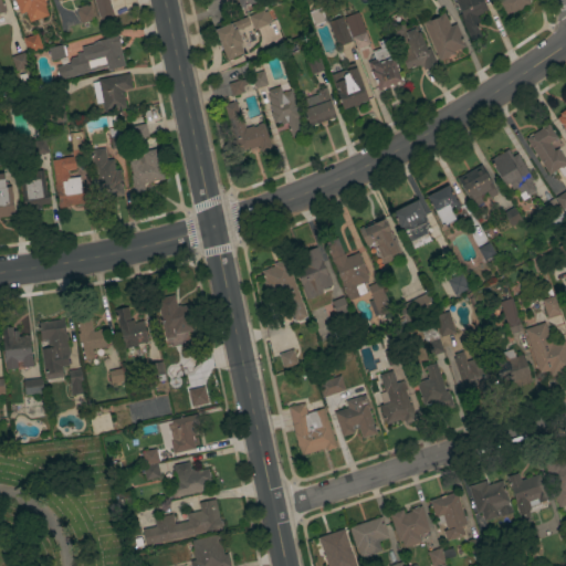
[(45,0),(46,4),(45,4),(49,16),(29,21),(25,11),(20,13),(16,0),(45,0)]
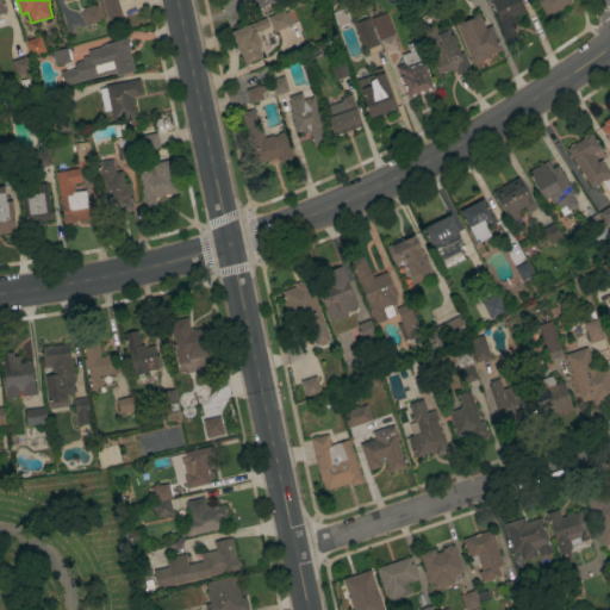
[(118,0),(123,17),(107,22),(101,0),(118,0)]
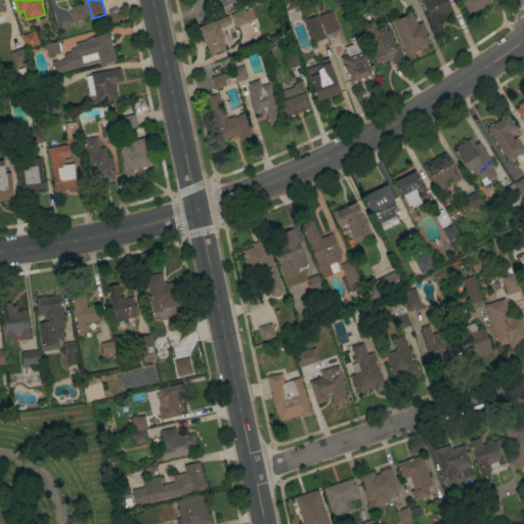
[(446,0),(450,8),(446,10),(446,11),(441,14),(444,19),(441,22),(446,33),(436,38),(425,13),(427,12),(421,0),(446,0)]
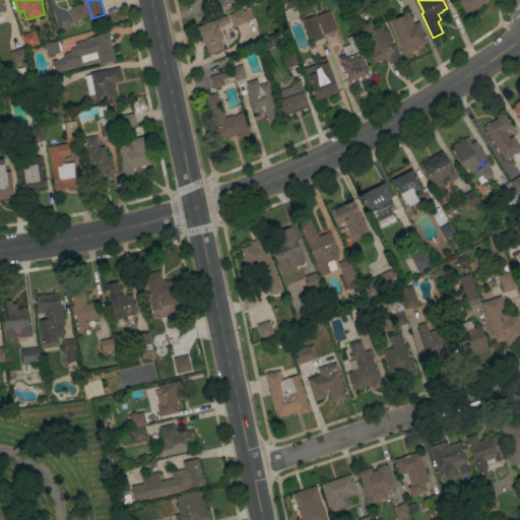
[(465,15),(456,0),(486,0),(488,2),(465,15)]
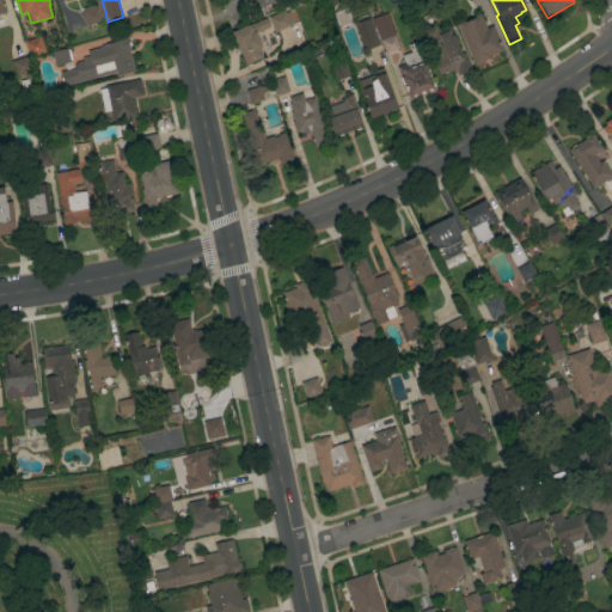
[(103,20),(87,25),(83,11),(84,11),(84,7),(97,4),(103,20)]
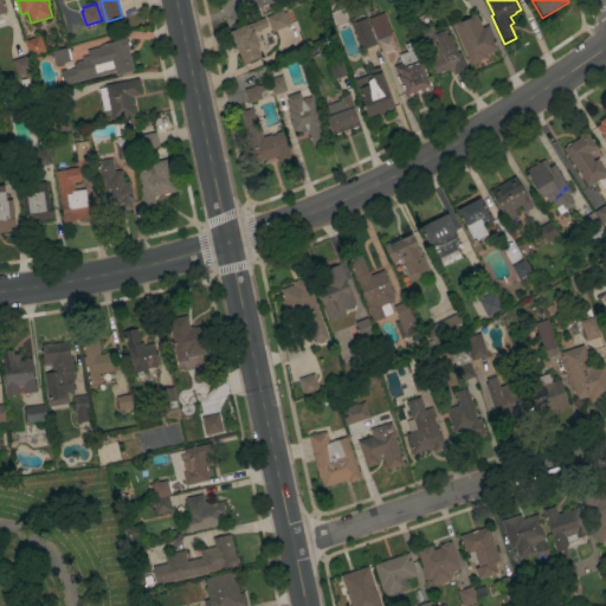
[(282,10),(283,13),(287,12),(290,20),(288,21),(289,25),(272,32),(265,17),(282,10)]
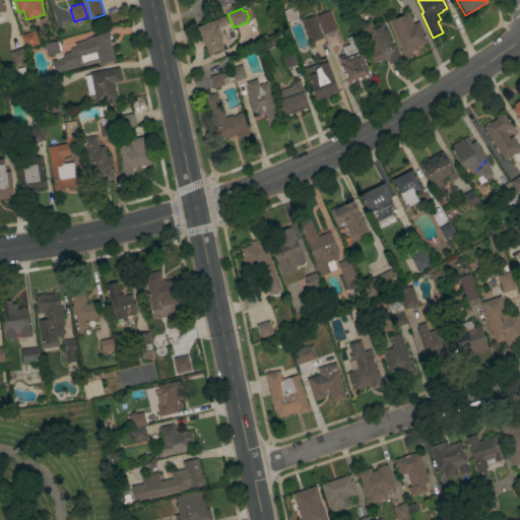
[(299,20),(295,8),(284,12),(288,24),(299,20)]
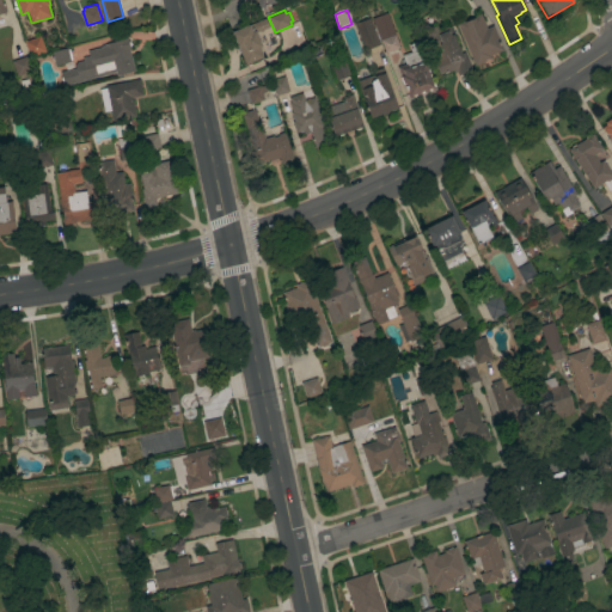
[(387,13),(401,48),(386,53),(373,18),(387,13)]
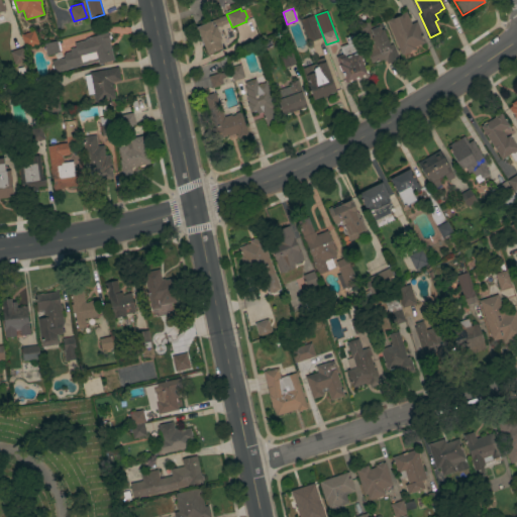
[(406,11),(411,23),(416,21),(424,42),(414,46),(415,48),(401,55),(386,19),(406,11)]
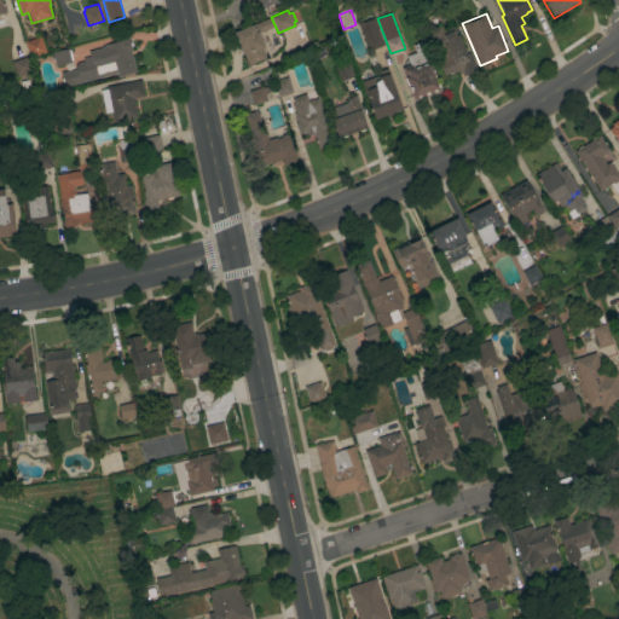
[(273,27),(260,33),(265,46),(262,47),(267,58),(248,65),(243,52),(241,53),(239,48),(241,48),(235,32),(270,18),(273,27)]
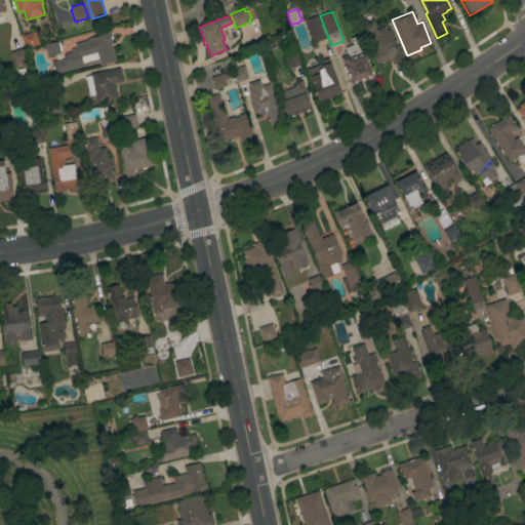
[(326,38),(313,43),(305,21),(318,15),(326,38)]
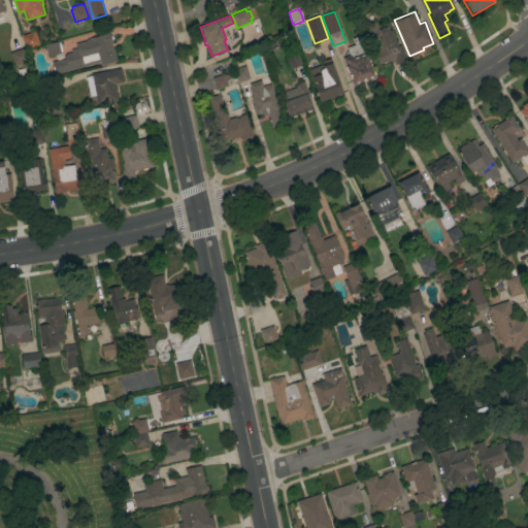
[(372,48),(381,44),(378,40),(370,43),(365,31),(387,22),(391,30),(391,29),(398,45),(401,44),(407,60),(395,65),(394,62),(392,63),(391,60),(386,62),(386,61),(378,64),(372,48)]
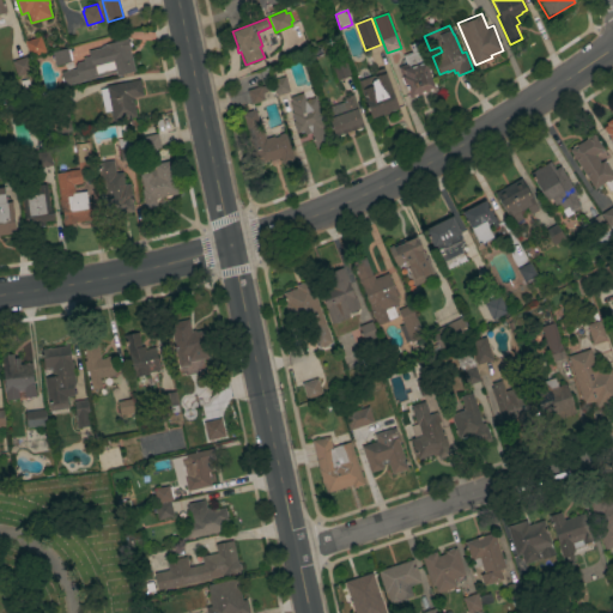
[(41,36),(46,52),(30,58),(24,41),(41,36)]
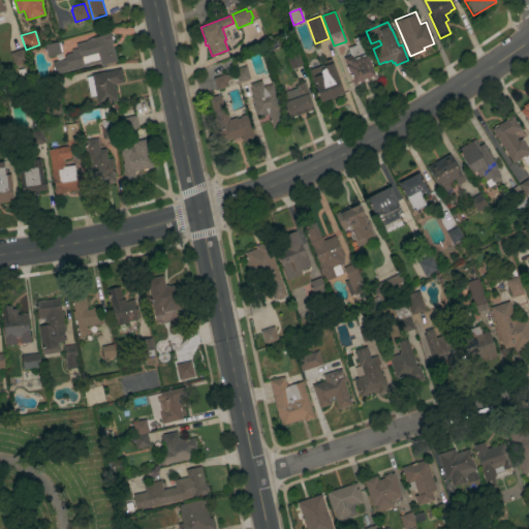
[(72,52),(71,50),(78,49),(76,43),(88,40),(88,39),(91,38),(91,37),(110,32),(111,35),(113,36),(114,39),(112,40),(113,42),(112,42),(117,61),(100,65),(100,62),(79,67),(79,68),(75,69),(75,68),(69,70),(66,71),(56,73),(55,70),(54,69),(53,67),(54,66),(53,62),(65,59),(65,57),(66,54),(72,52)]
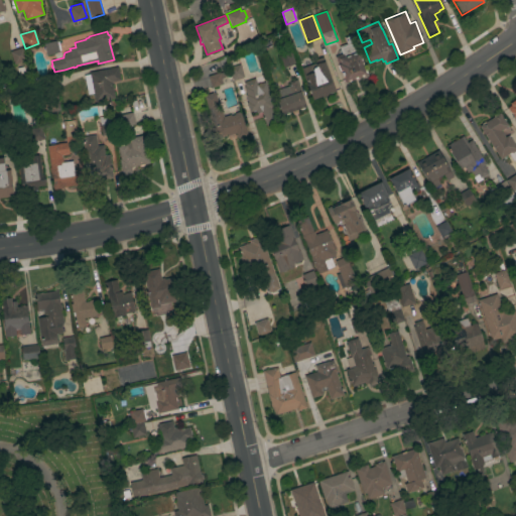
[(342,53),(339,46),(347,43),(344,37),(353,33),(368,74),(345,83),(335,56),(342,53)]
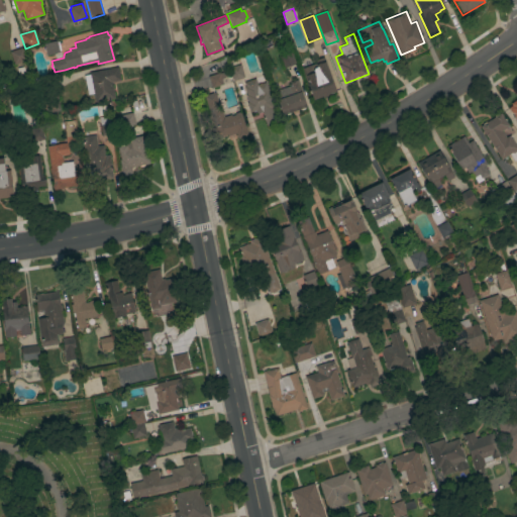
[(60,52),(46,55),(43,43),(57,40),(60,52)]
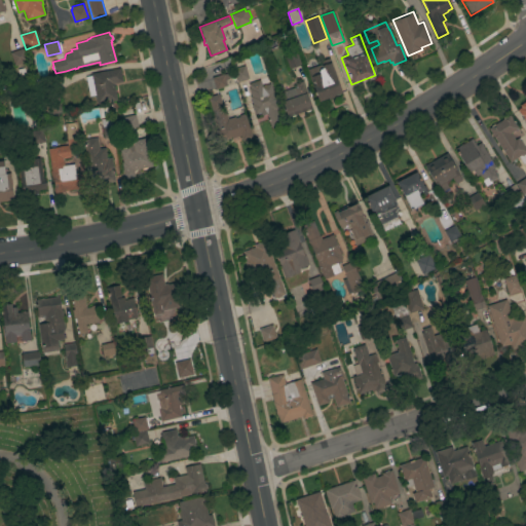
[(25,47),(29,61),(14,66),(10,52),(25,47)]
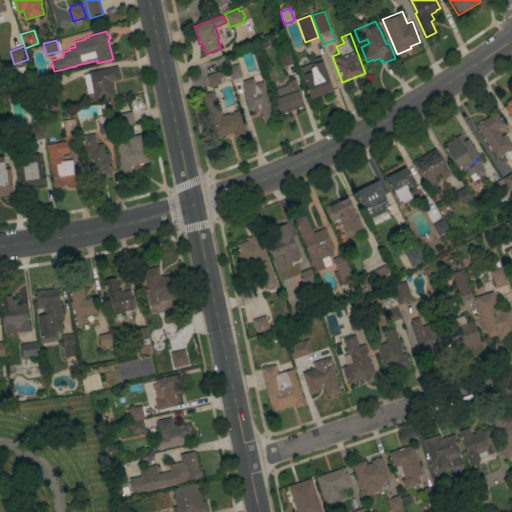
[(290,50),(295,62),(281,67),(277,55),(290,50)]
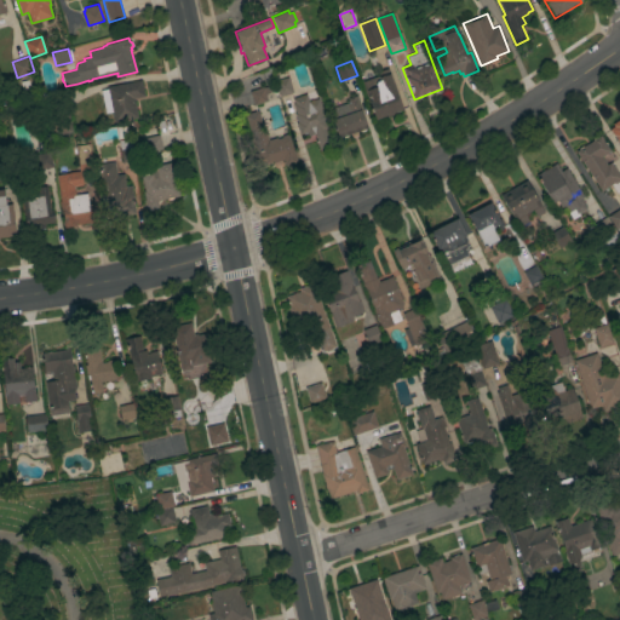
[(378,75),(377,72),(388,68),(403,109),(392,113),(394,114),(388,116),(386,115),(375,119),(368,101),(361,81),(378,75)]
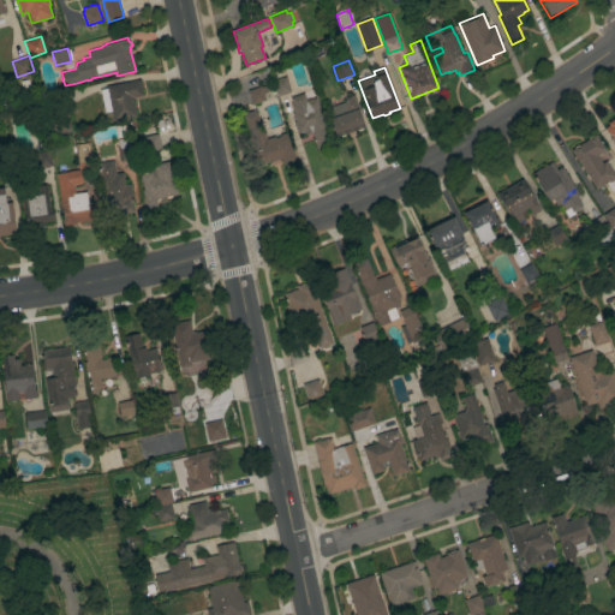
[(286,76),(291,91),(278,95),(273,79),(286,76)]
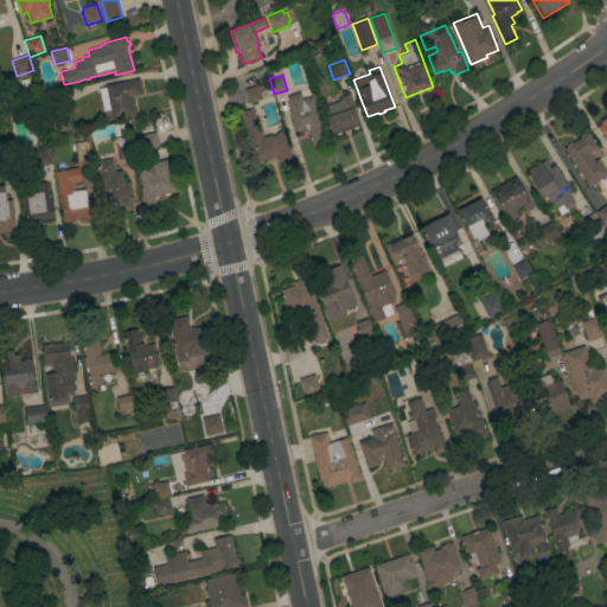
[(139,78),(141,94),(131,96),(135,115),(112,119),(110,109),(103,110),(98,88),(106,87),(106,84),(139,78)]
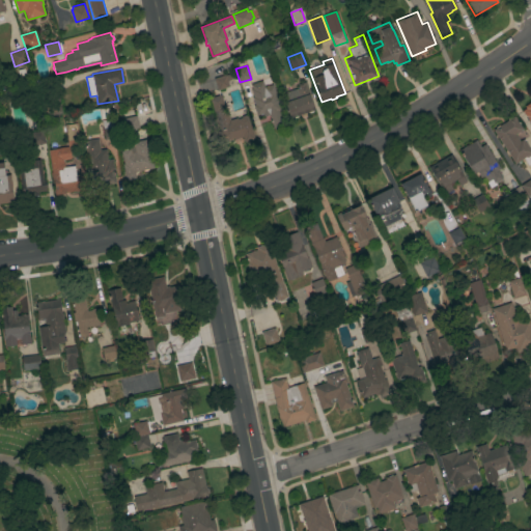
[(226,74),(226,75),(231,73),(232,78),(230,79),(227,80),(229,86),(217,89),(214,78),(226,74)]
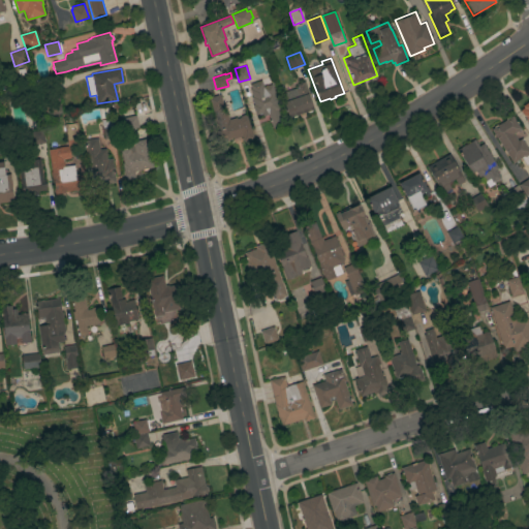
[(261,80),(263,86),(267,85),(272,84),(280,109),(277,109),(282,125),(273,128),(268,114),(262,116),(261,113),(255,115),(252,104),(253,103),(251,96),(252,96),(250,88),(251,88),(249,84),(261,80)]
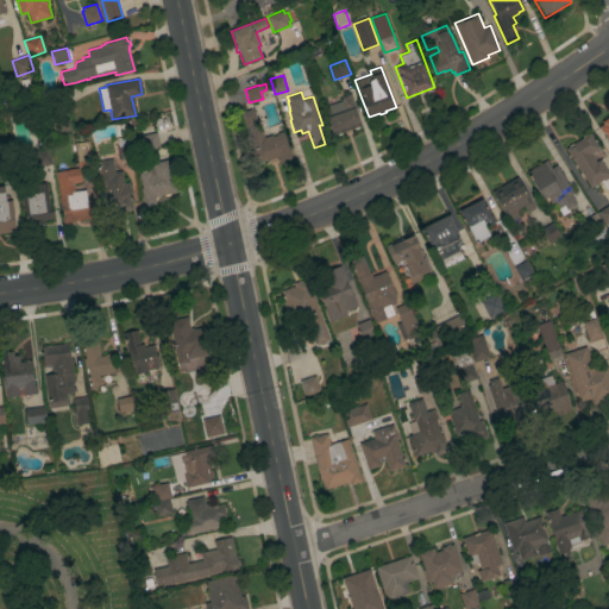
[(343,100),(341,95),(351,93),(356,106),(355,107),(360,125),(359,125),(359,127),(355,129),(353,127),(332,135),(322,107),(343,100)]
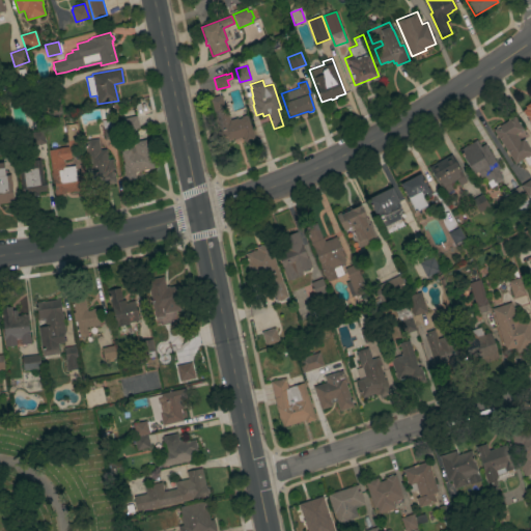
[(238,117),(238,118),(242,117),(242,116),(248,114),(255,138),(245,141),(243,136),(233,139),(233,138),(220,142),(217,132),(221,131),(211,99),(221,95),(226,112),(228,111),(230,119),(238,117)]
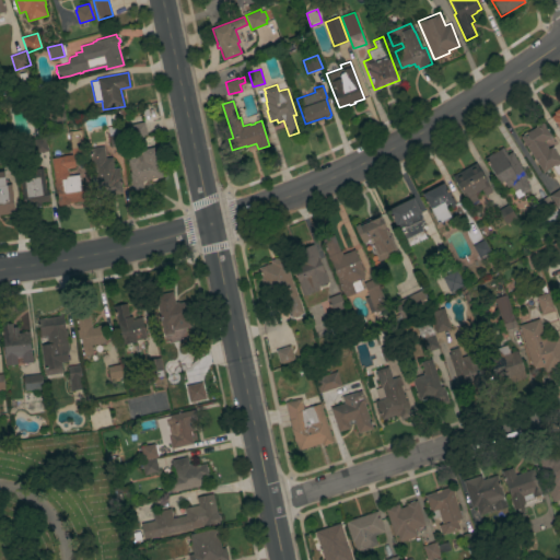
[(66,119),(46,123),(43,106),(62,103),(66,119)]
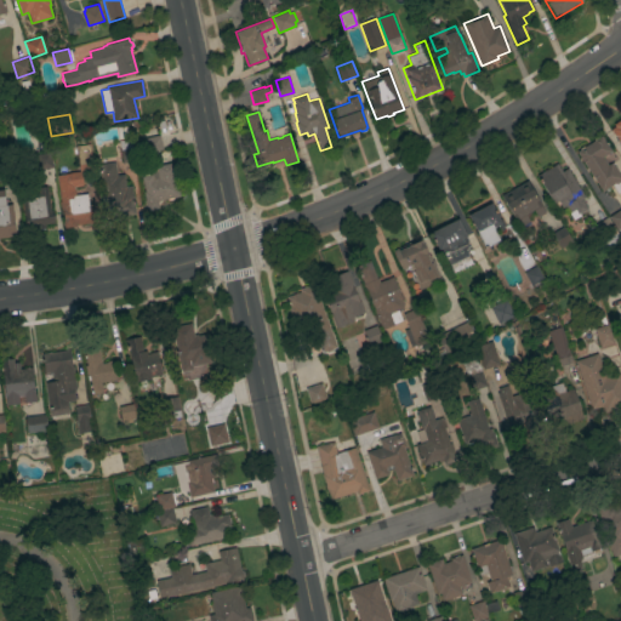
[(620,123),(619,119),(605,129),(620,151),(620,123)]
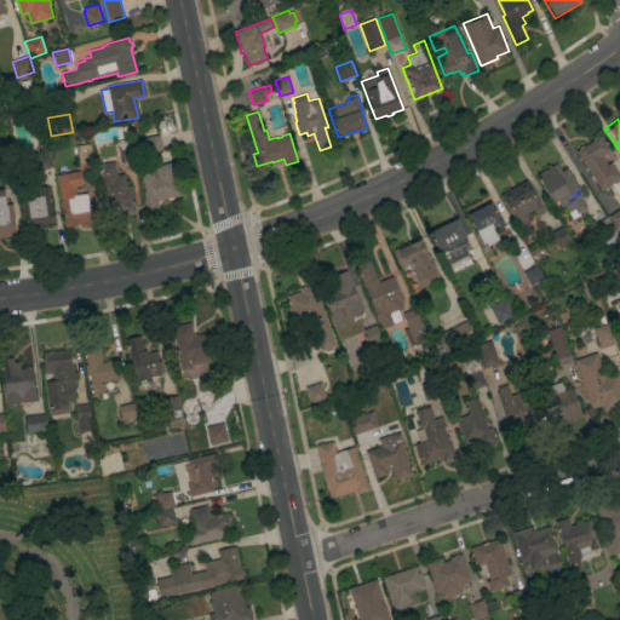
[(579,149),(579,148),(583,145),(584,147),(593,139),(592,138),(600,133),(610,150),(602,156),(607,164),(610,161),(619,176),(619,189),(616,193),(610,184),(601,190),(593,178),(592,179),(590,176),(591,174),(577,150),(579,149)]
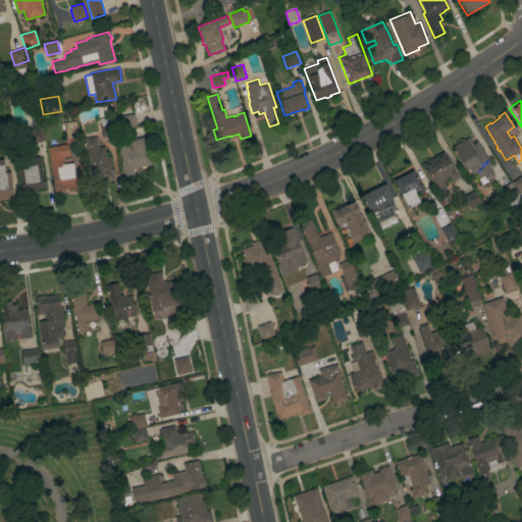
[(135,113),(137,125),(123,127),(121,115),(135,113)]
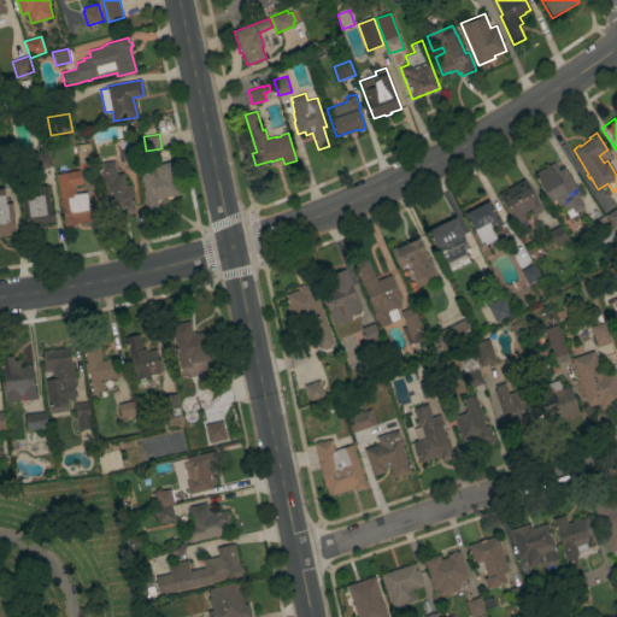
[(119,148),(118,140),(130,137),(131,146),(133,146),(135,160),(122,163),(119,148)]
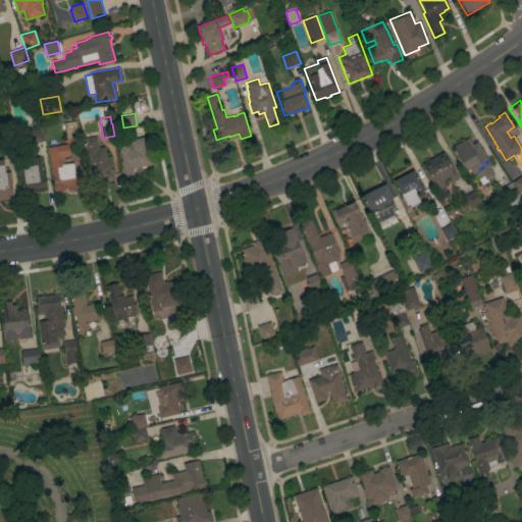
[(75,120),(79,142),(67,144),(63,122),(75,120)]
